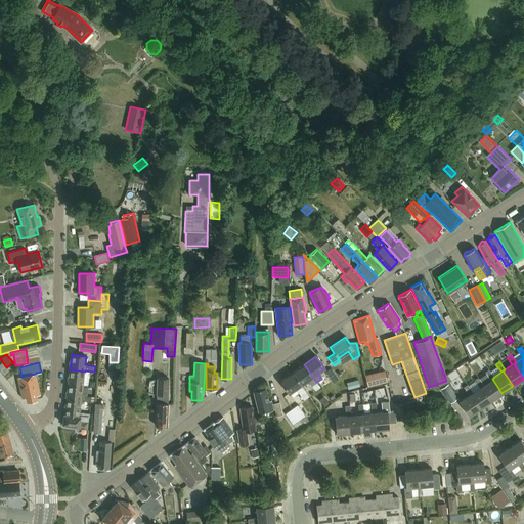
[(316,382),(312,377),(304,364),(293,373),(301,385),(302,387),(308,382),(311,386),(316,382)]
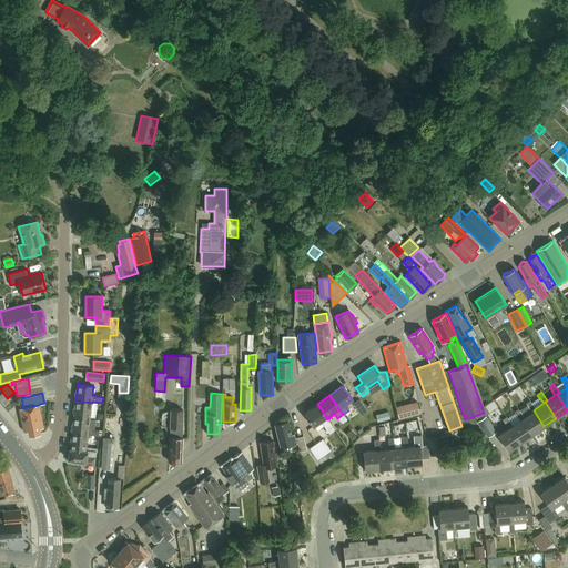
[(358,399),(352,404),(359,416),(366,411),(358,399)]
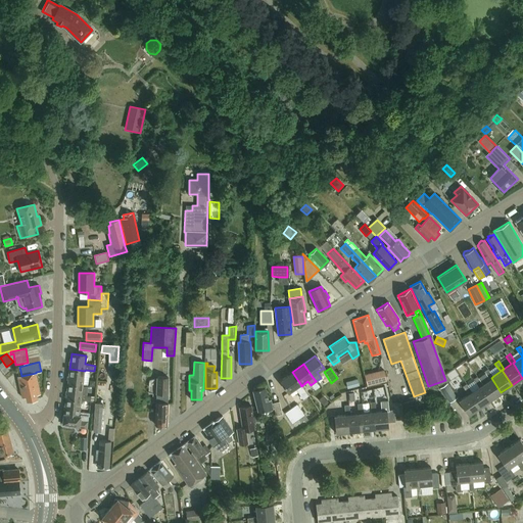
[(83,385),(85,371),(69,369),(68,384),(83,385)]
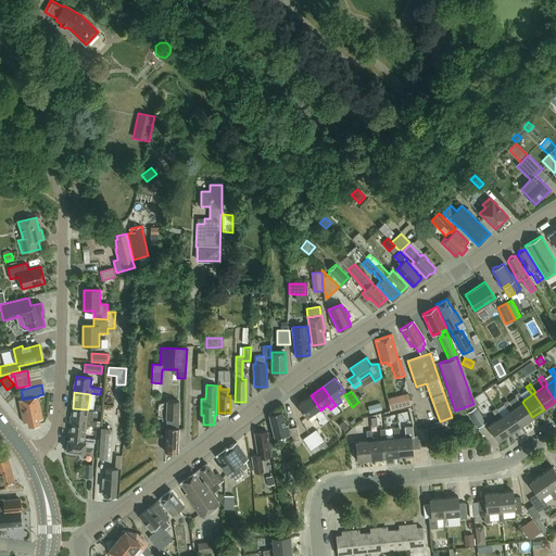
[(522,402),(525,400),(519,392),(515,394),(520,403),(513,407),(510,409),(521,425),(532,417),(522,402)]
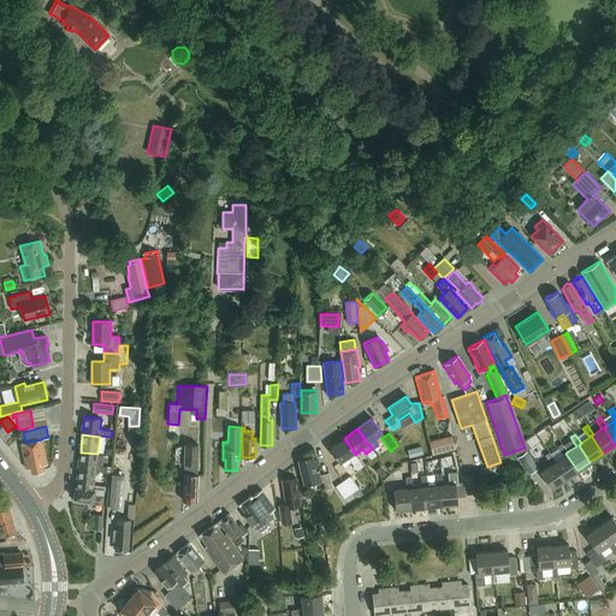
[(432,454),(456,448),(454,436),(428,442),(432,454)]
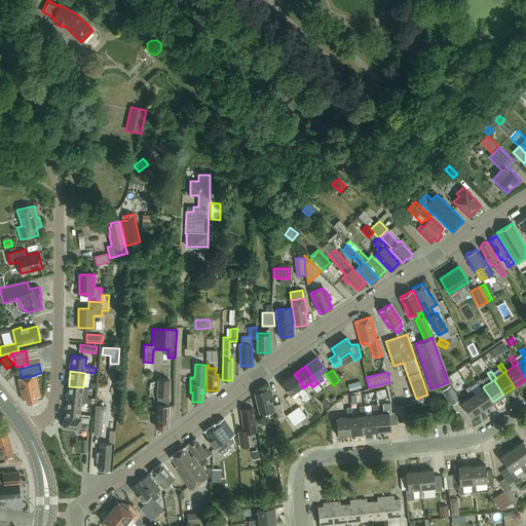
[(305,391),(302,386),(294,374),(282,383),(290,395),(296,389),(304,401),(309,398),(305,391)]
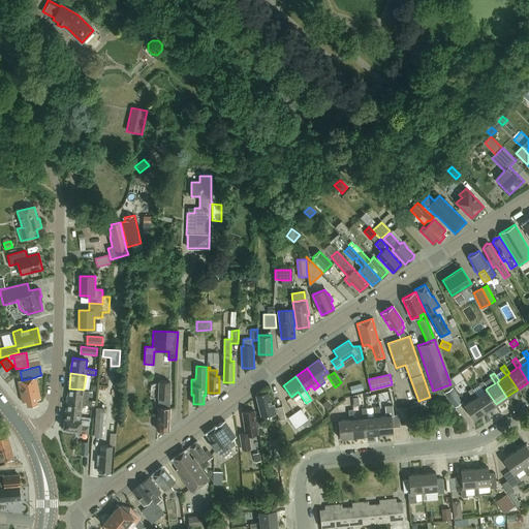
[(22,380),(18,380),(23,402),(27,401),(27,405),(37,403),(37,399),(40,399),(36,377),(22,380)]
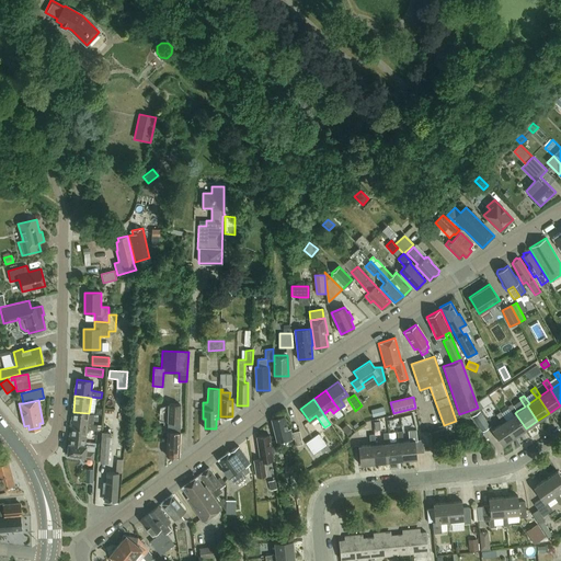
[(515,413),(517,411),(512,403),(507,405),(508,408),(501,413),(506,420),(503,421),(514,437),(526,428),(515,413)]
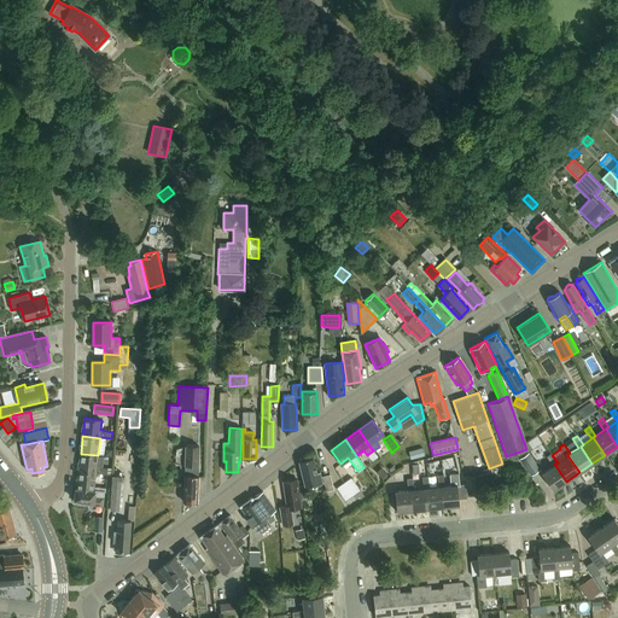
[(186,466),(193,466),(198,466),(199,447),(187,445),(186,466)]
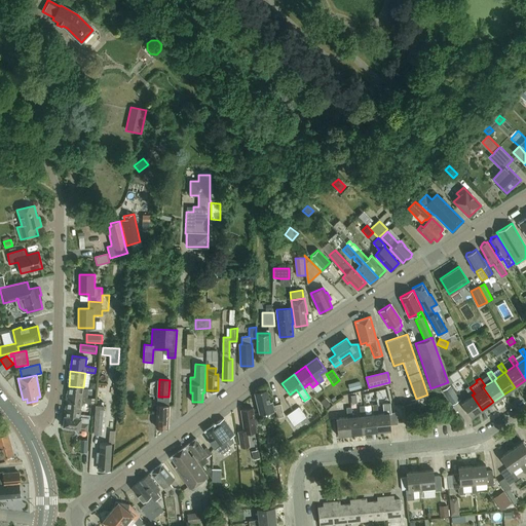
[(442,389),(452,404),(459,400),(449,385),(442,389)]
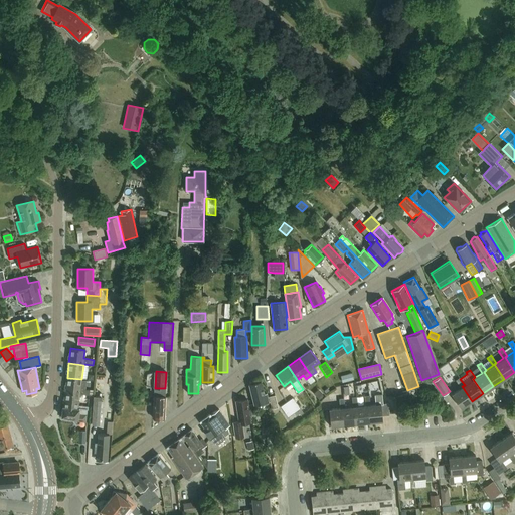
[(465,385),(460,379),(459,377),(456,380),(461,387),(452,393),(461,408),(472,401),(462,386),(465,385)]
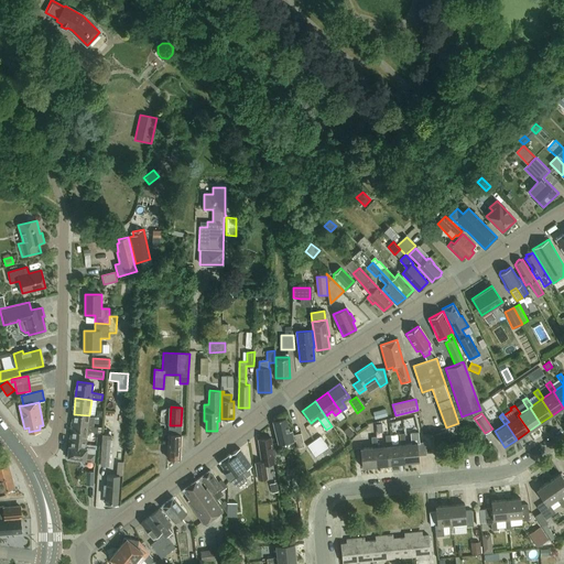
[(88,426),(89,415),(74,414),(72,430),(98,433),(98,427),(88,426)]
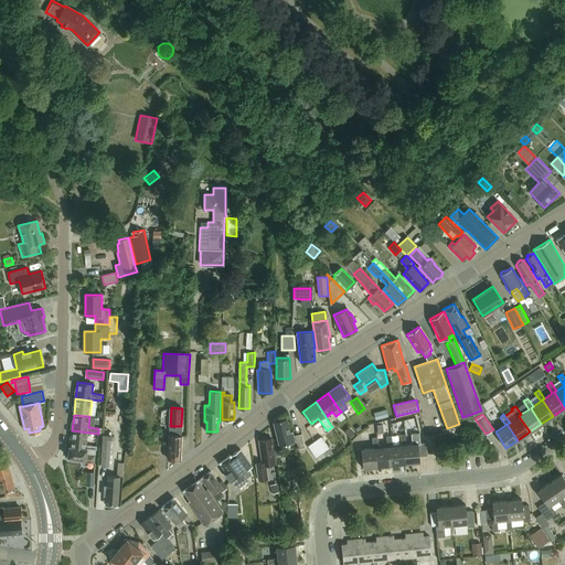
[(296,449),(302,447),(305,447),(300,434),(292,436),(291,432),(289,433),(286,418),(274,422),(278,443),(274,444),(277,459),(283,458),(279,448),(295,445),(296,449)]
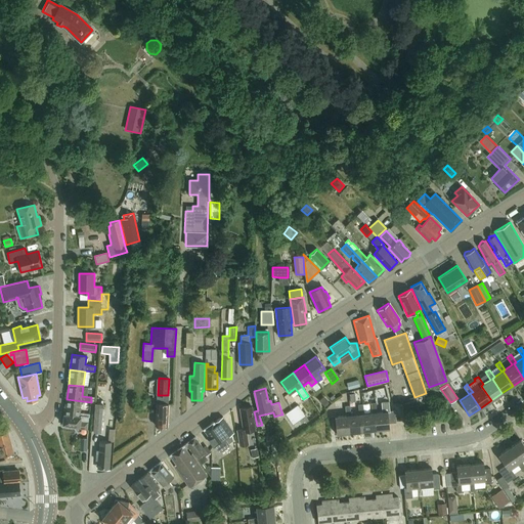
[(168,403),(168,395),(164,395),(158,395),(157,403),(163,403),(168,403)]
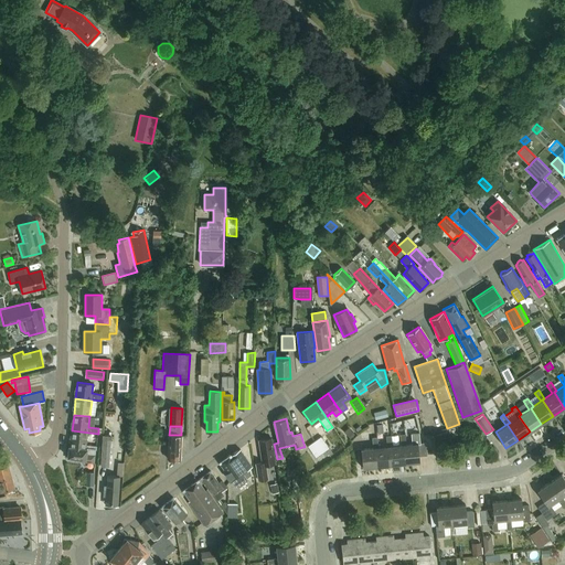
[(350,428),(344,434),(350,439),(355,434),(350,428)]
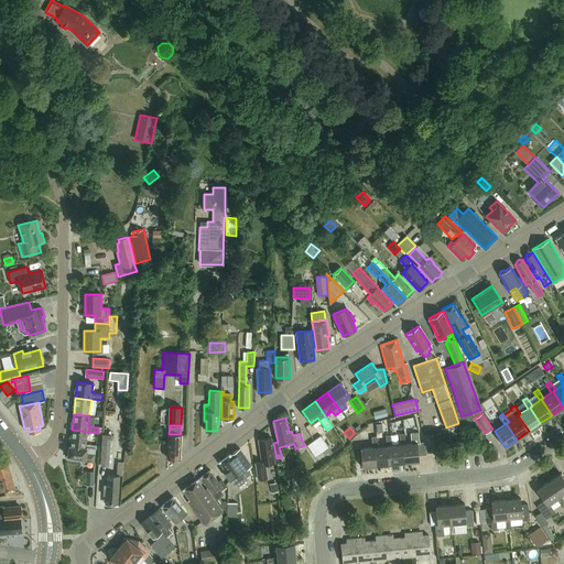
[(98,433),(72,430),(69,446),(86,447),(96,448),(97,445),(86,444),(87,432),(98,433)]
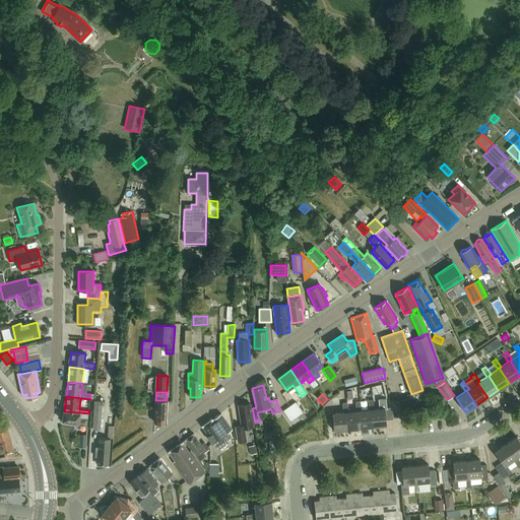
[(333,431),(386,426),(385,419),(393,419),(392,407),(386,407),(385,398),(378,399),(379,408),(374,409),(373,399),(368,400),(369,409),(367,409),(361,410),(360,402),(360,401),(355,401),(355,410),(347,411),(346,402),(342,402),(343,412),(332,413),(333,431)]
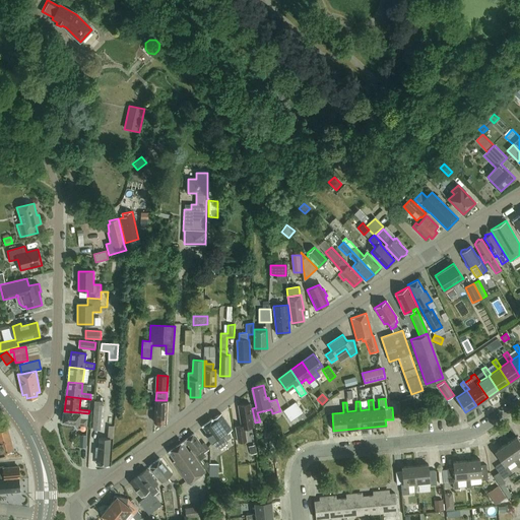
[(94,400),(93,414),(102,414),(102,401),(94,400)]
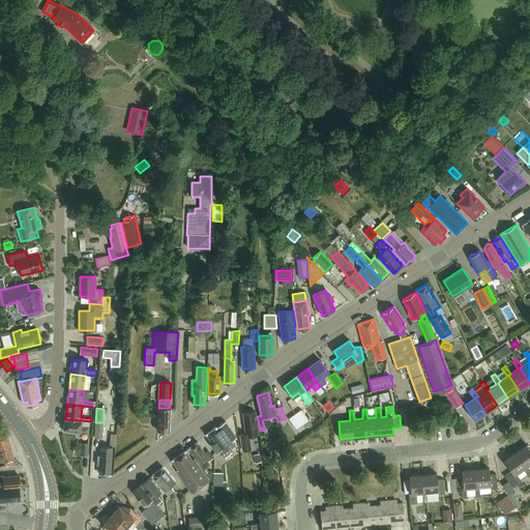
[(170,408),(165,408),(158,408),(157,431),(170,431),(171,408),(170,408)]
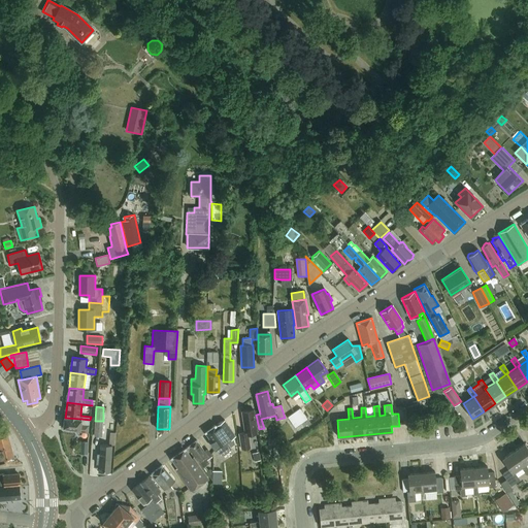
[(298,408),(286,418),(293,428),(299,424),(302,427),(305,425),(306,427),(309,425),(298,408)]
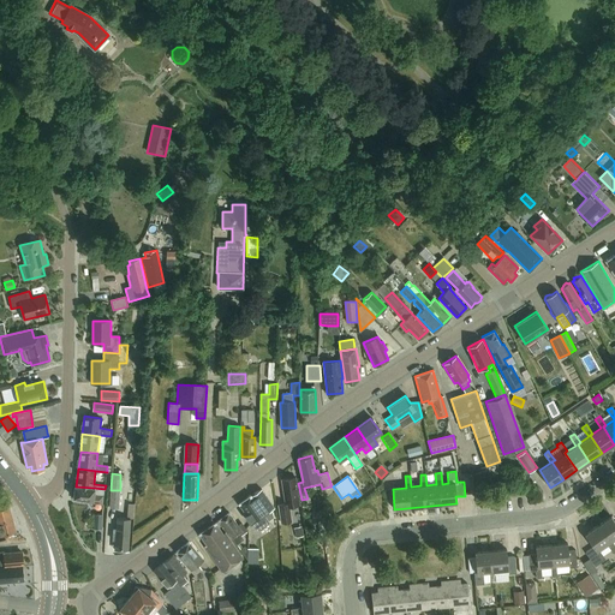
[(278,506),(280,523),(291,521),(288,507),(298,505),(294,477),(281,479),(285,505),(278,506)]
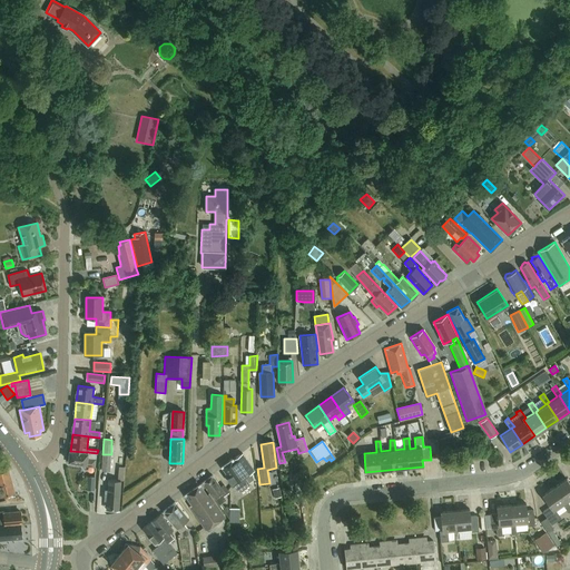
[(70,451),(70,450),(69,461),(69,463),(95,467),(95,459),(87,458),(88,453),(96,453),(97,454),(97,453),(87,452),(70,451)]
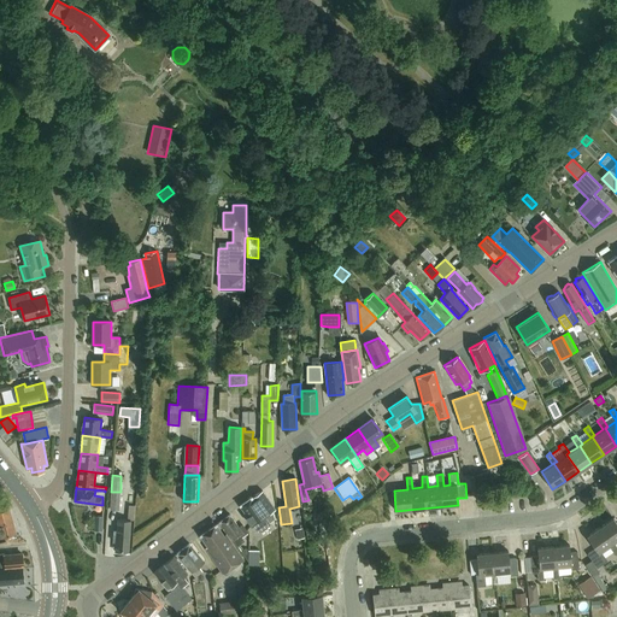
[(271,511),(274,510),(262,491),(252,498),(240,505),(247,517),(246,518),(251,524),(252,523),(258,530),(274,519),(271,511)]
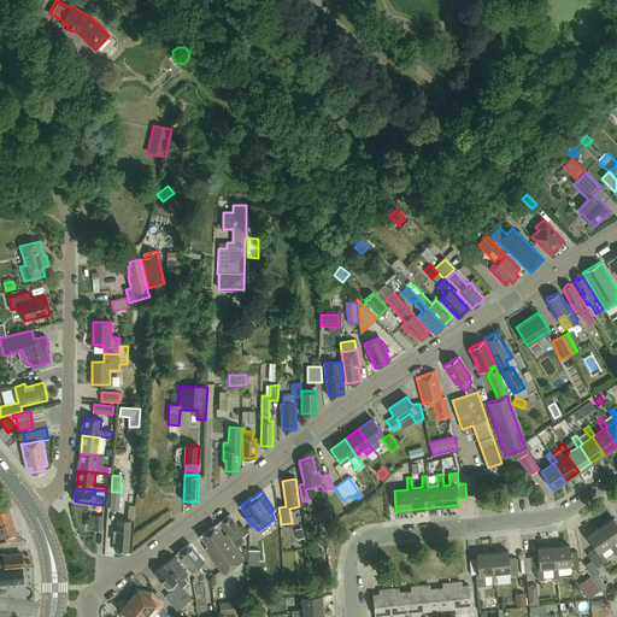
[(119,510),(121,492),(111,492),(110,509),(119,510)]
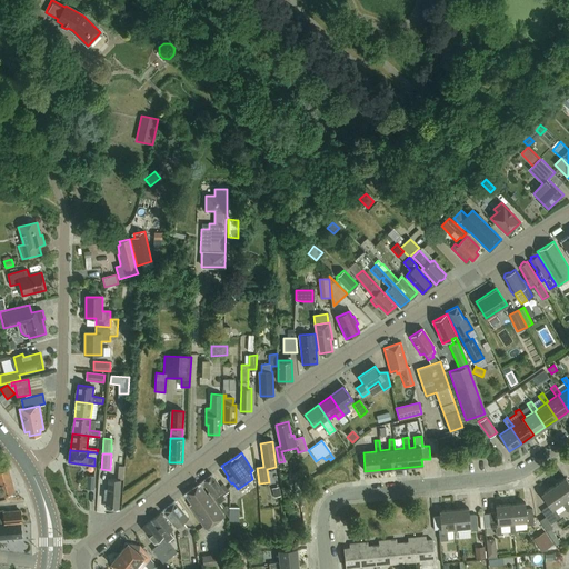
[(0,483),(12,480),(9,469),(8,469),(0,471),(0,483)]
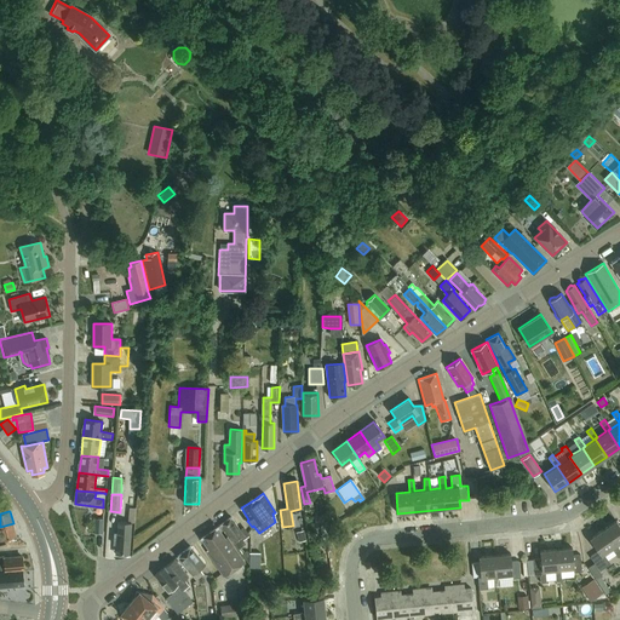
[(239,549),(245,544),(242,541),(241,539),(244,537),(240,530),(230,517),(220,524),(239,549)]
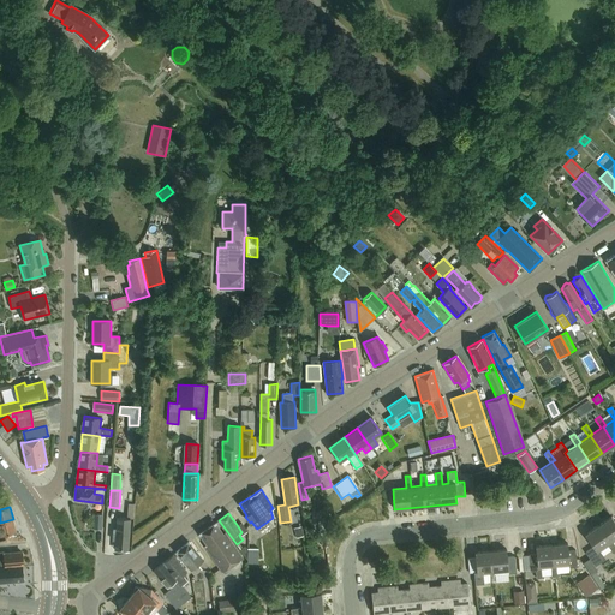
[(614,520),(610,515),(597,524),(609,542),(607,543),(611,550),(613,553),(614,550),(614,544),(611,539),(614,537),(614,520)]
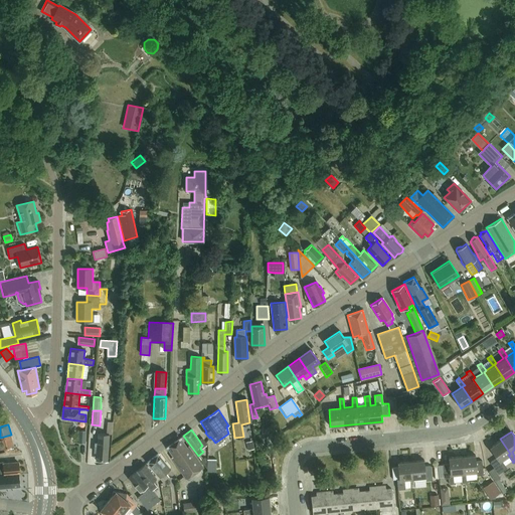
[(96,460),(105,461),(108,461),(110,435),(98,434),(98,443),(96,443),(95,452),(97,452),(96,460)]
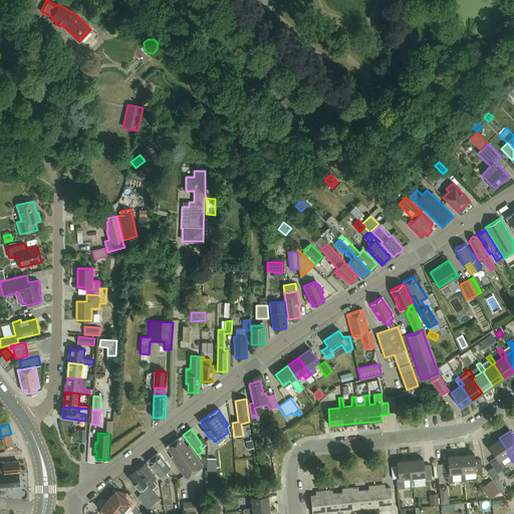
[(11,434),(0,437),(0,448),(13,445),(11,434)]
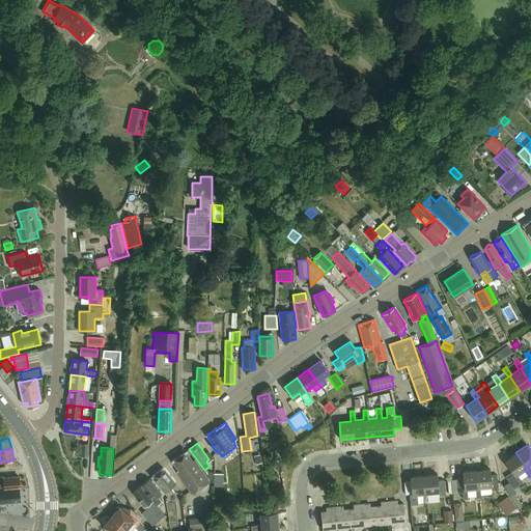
[(191,493),(208,481),(194,459),(192,462),(186,451),(171,460),(178,471),(175,472),(191,493)]
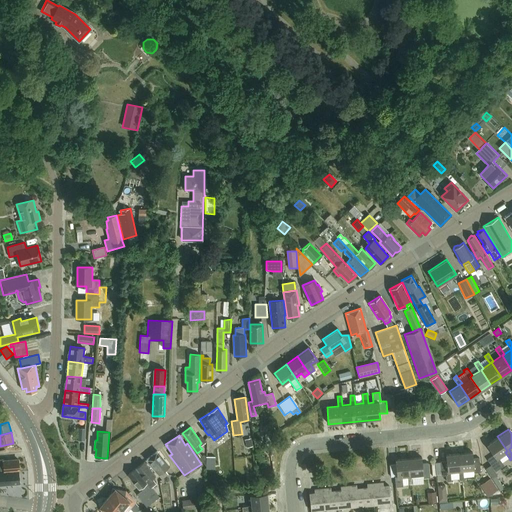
[(201,436),(198,438),(201,443),(199,445),(200,447),(206,442),(201,436)]
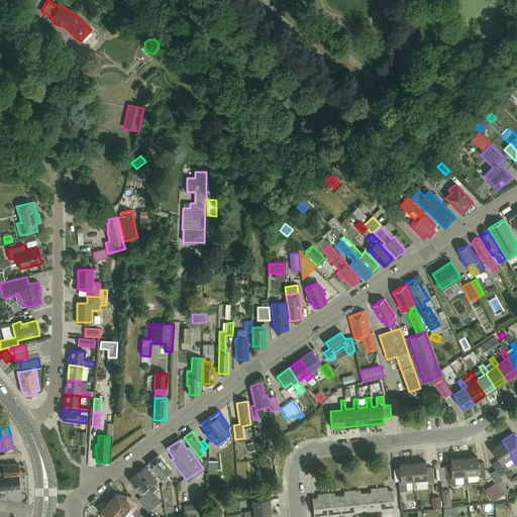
[(508,468),(514,462),(510,456),(512,455),(502,440),(492,448),(499,458),(492,463),(495,469),(490,473),(505,494),(508,492),(501,480),(502,479),(500,476),(509,470),(508,468)]
